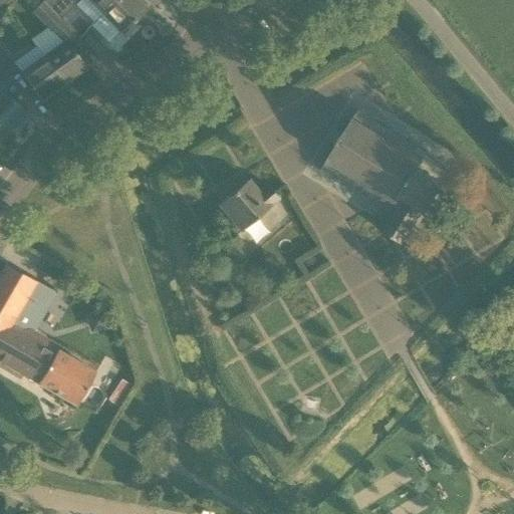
[(45,0),(43,2),(51,11),(62,0),(45,0)]
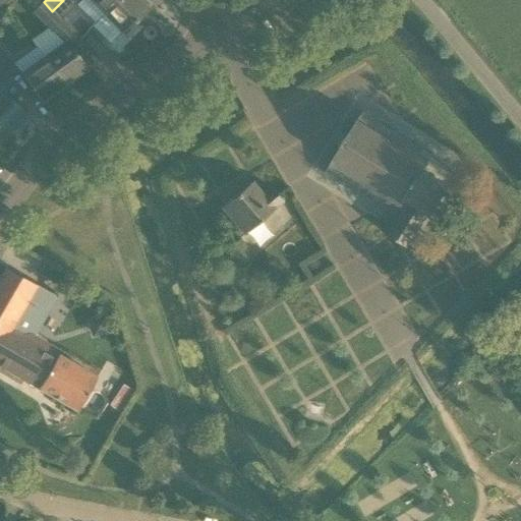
[(79,1),(78,0),(63,0),(52,11),(61,19),(79,1)]
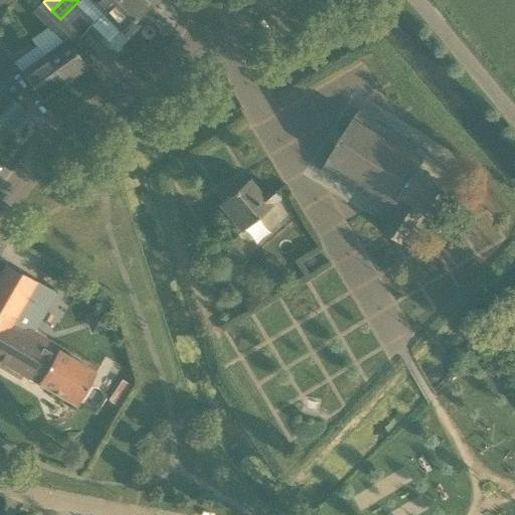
[(87,0),(102,15),(117,0),(87,0)]
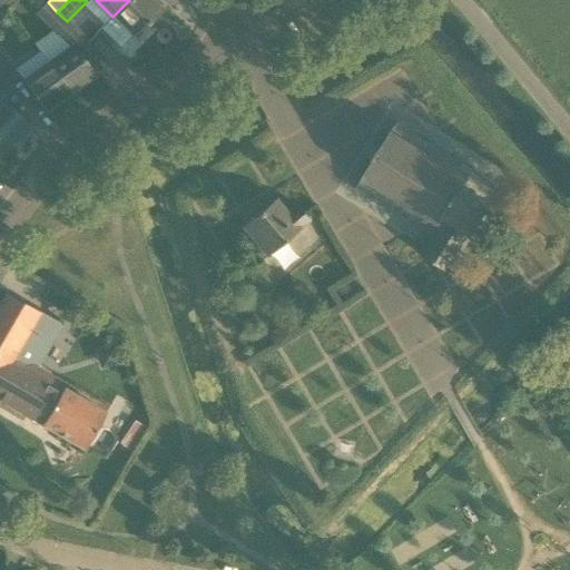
[(151,0),(129,0),(112,17),(134,38),(163,10),(151,0)]
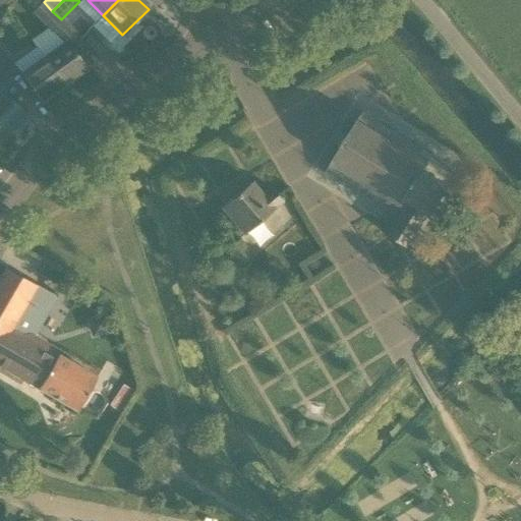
[(35,11),(50,25),(31,40),(43,57),(64,87),(87,70),(76,56),(87,46),(80,39),(61,19),(52,11),(44,2),(35,11)]
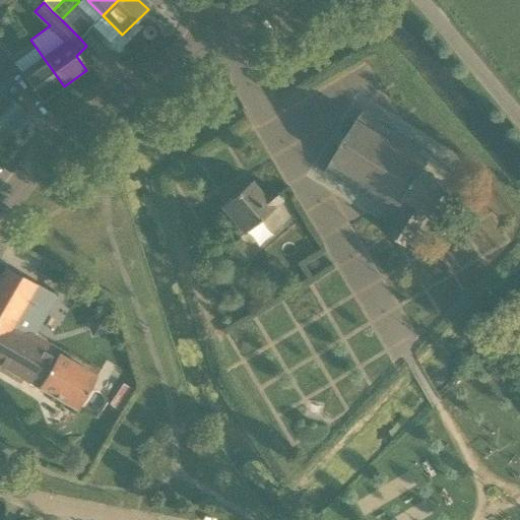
[(80,39),(86,46),(99,58),(108,50),(88,30),(80,39)]
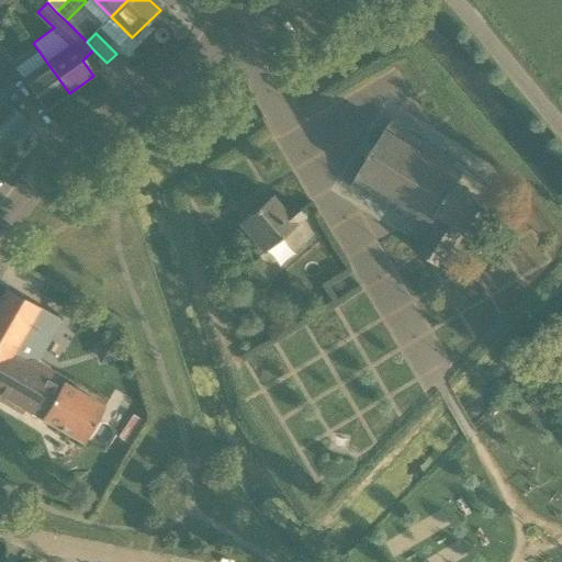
[(0,72),(6,80),(17,71),(0,52),(0,72)]
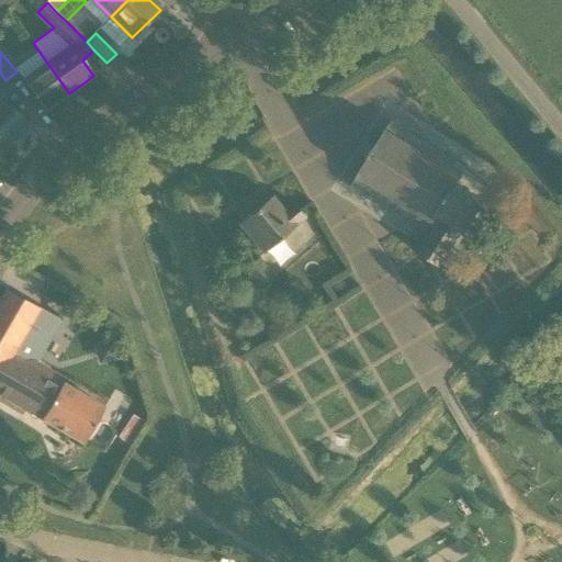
[(69,93),(46,62),(22,79),(45,110),(69,93)]
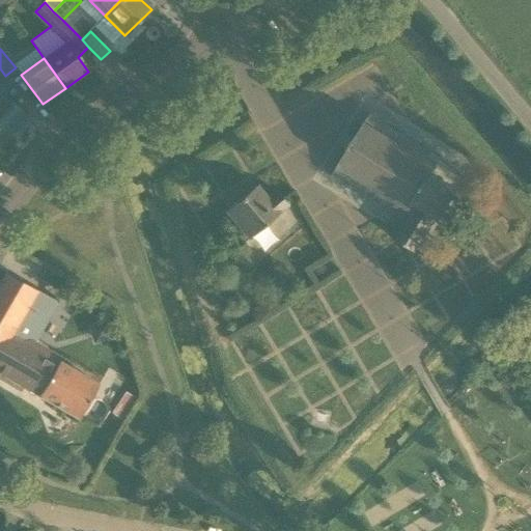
[(0,131),(6,138),(27,118),(0,90),(0,80),(5,76),(0,68),(0,131)]
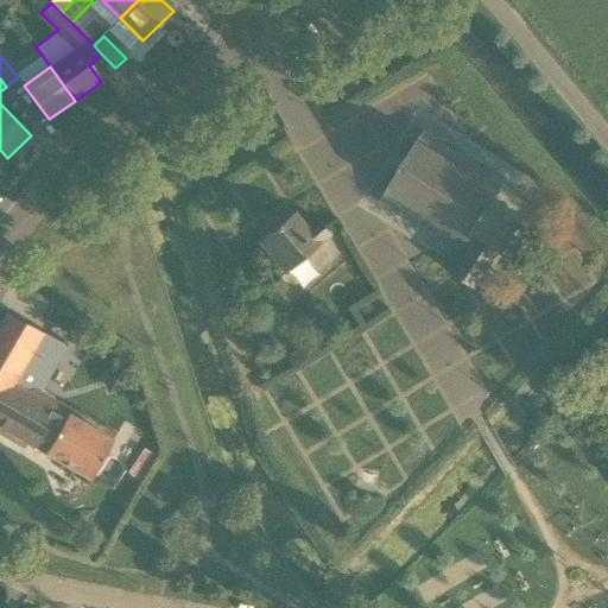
[(504,178),(501,182),(487,173),(489,170),(487,169),(485,172),(472,164),(474,160),(472,159),(469,163),(456,154),(458,151),(456,150),(454,153),(441,145),(443,141),(424,130),(417,141),(416,141),(415,144),(405,160),(397,153),(388,166),(398,172),(387,189),(387,188),(386,190),(379,203),(396,214),(399,209),(412,217),(410,221),(411,222),(413,219),(428,227),(425,230),(426,232),(429,228),(442,236),(439,240),(442,241),(444,238),(460,247),(447,268),(444,267),(443,270),(475,289),(500,248),(504,252),(524,220),(494,201),(499,192),(506,179),(504,178)]
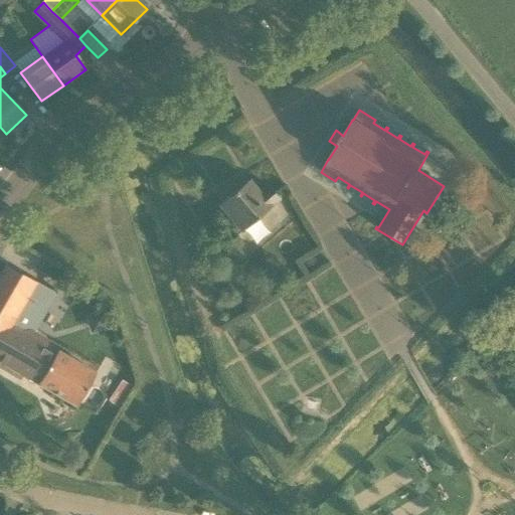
[(248,180),(218,205),(241,231),(279,199),(269,187),(261,194),(248,180)]
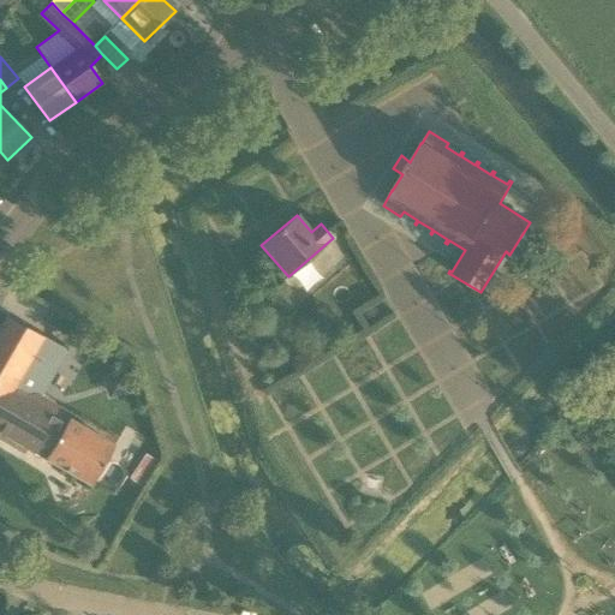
[(267,293),(284,316),(299,305),(281,282),(267,293)]
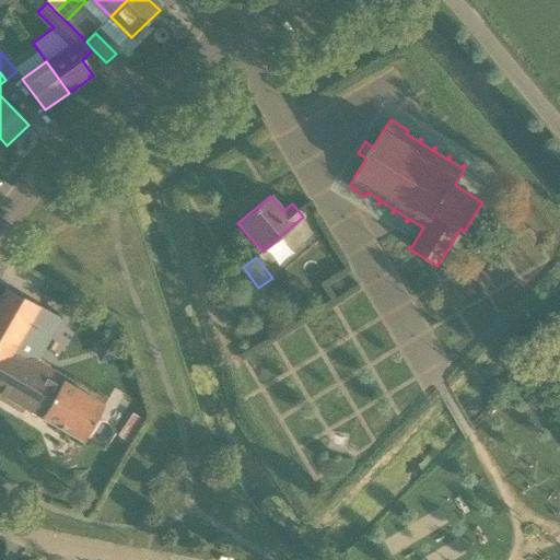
[(0,298),(0,394),(83,443),(104,407),(32,364),(59,318),(38,306),(38,307),(6,289),(0,298)]
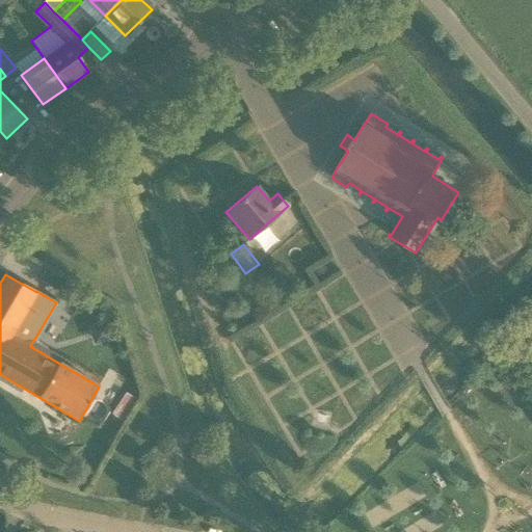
[(120,404),(112,415),(123,421),(129,409),(130,410),(136,400),(129,395),(122,405),(120,404)]
